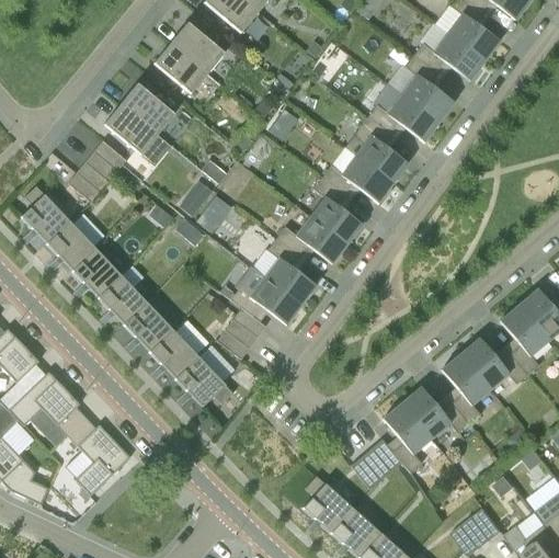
[(205,0),(204,1),(241,32),(258,11),(244,0),(205,0)]
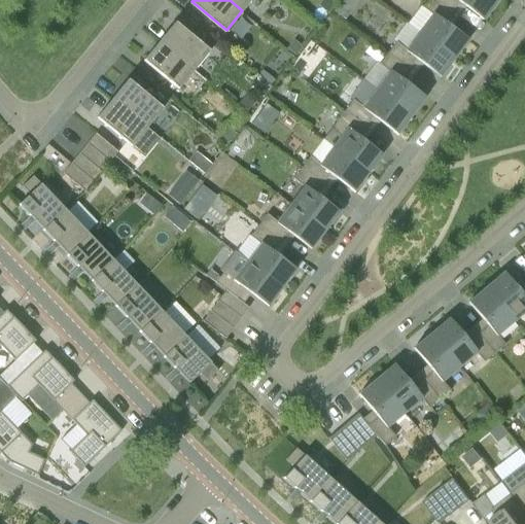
[(230,0),(242,10),(250,0),(230,0)]
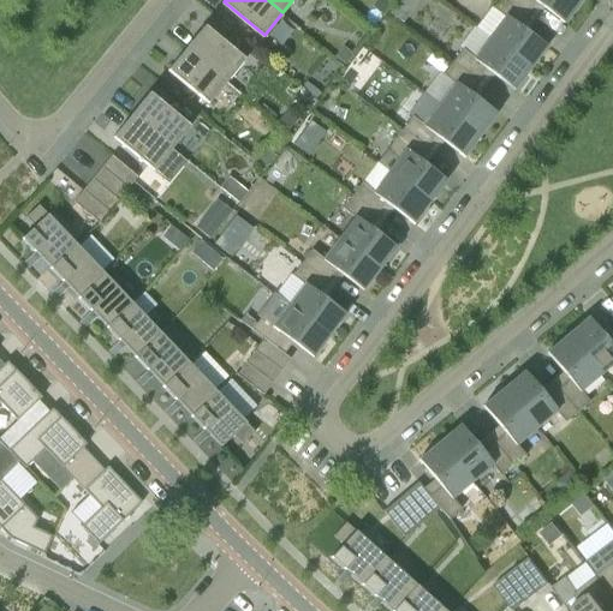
[(376,0),(375,3),(386,11),(394,0),(376,0)]
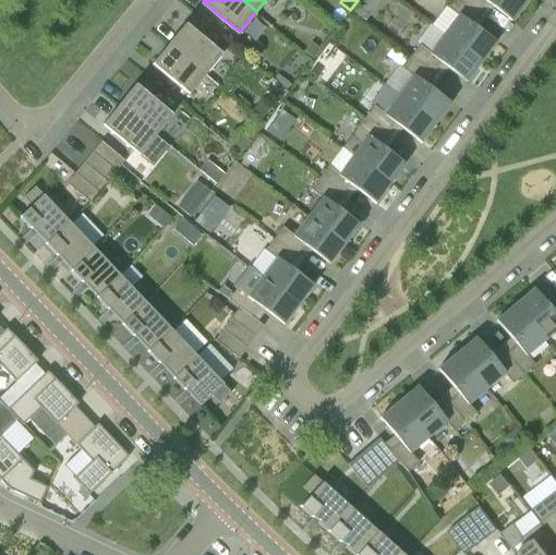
[(480,10),(466,0),(452,0),(449,5),(460,13),(446,32),(483,60),(497,39),(472,21),(480,10)]
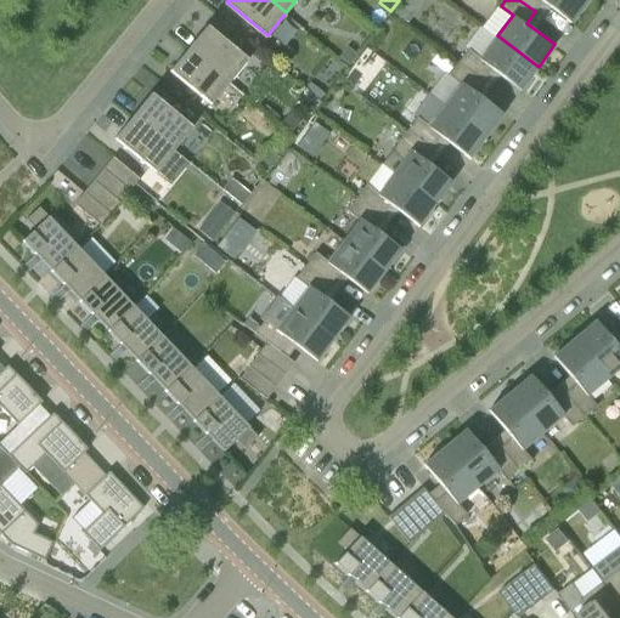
[(519,0),(535,11),(544,0),(546,0),(573,21),(589,0),(519,0)]
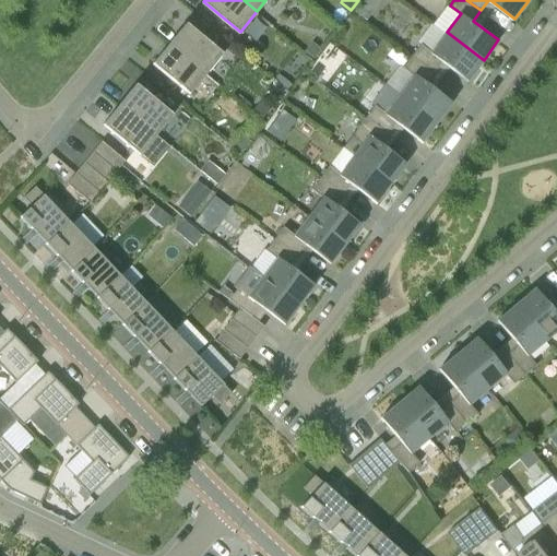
[(356,10),(368,19),(375,9),(363,1),(356,10)]
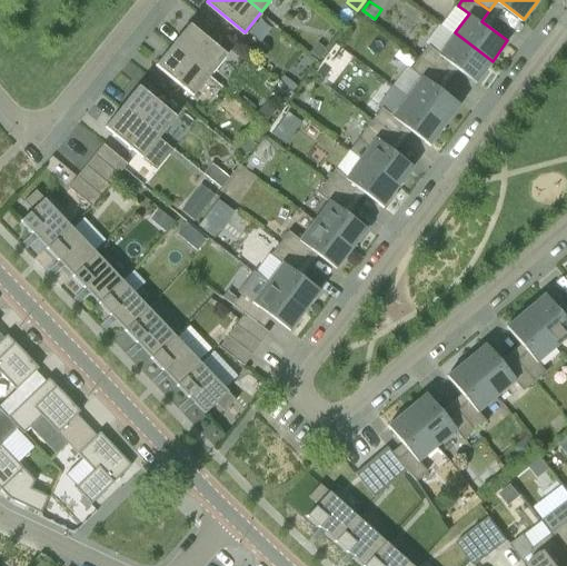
[(181,32),(183,35),(176,43),(211,73),(228,52),(192,23),(188,28),(186,27),(181,32)]
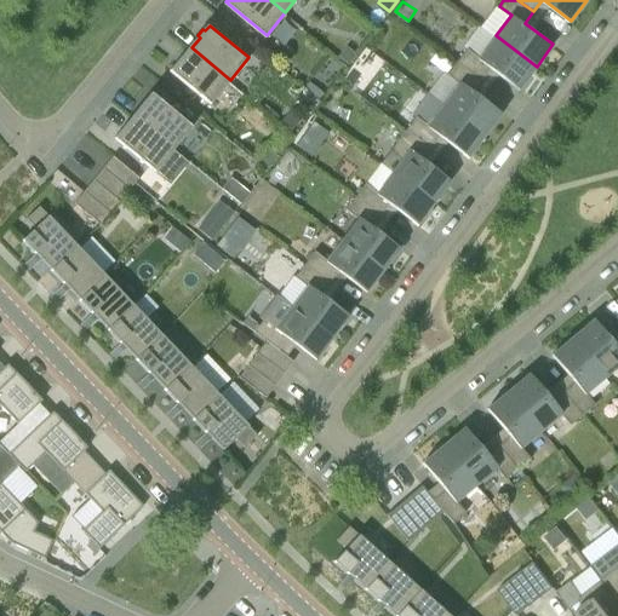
[(537,67),(496,35),(480,56),(468,47),(458,59),(484,78),(492,67),(520,88),(537,67)]
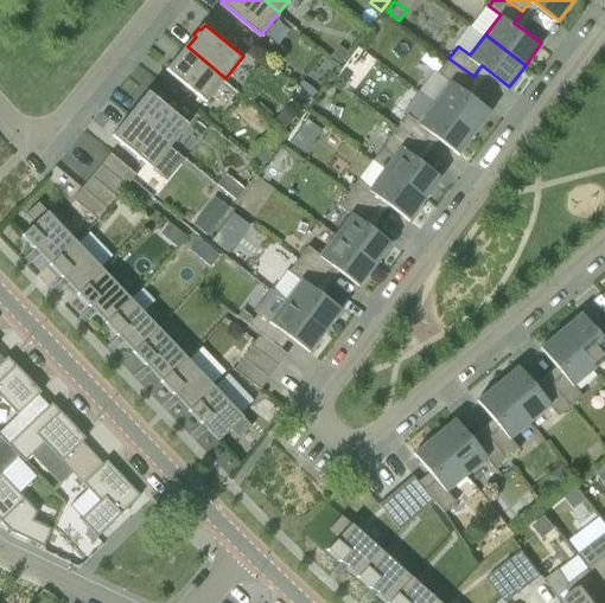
[(350,51),(341,43),(332,53),(342,62),(350,51)]
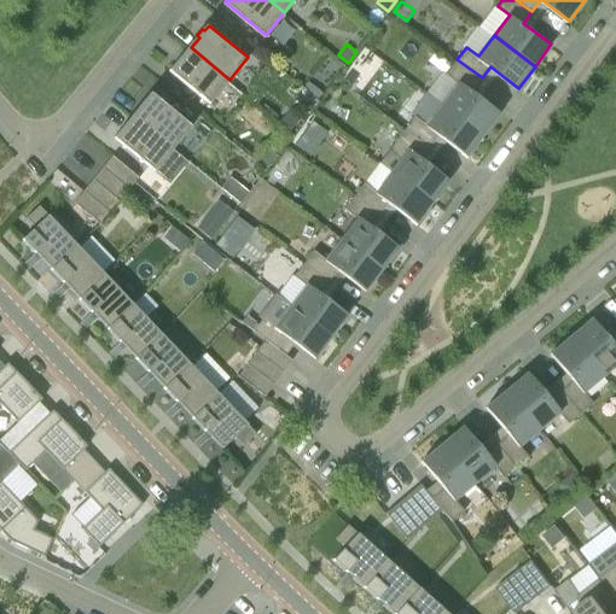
[(170,69),(211,101),(230,80),(191,47),(176,64),(175,62),(170,69)]
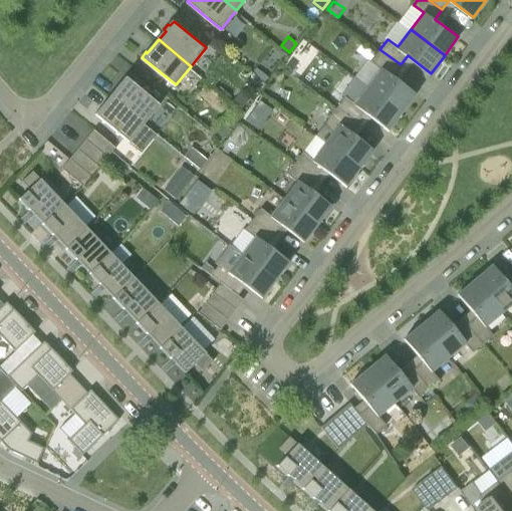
[(364,41),(358,49),(372,60),(378,51),(364,41)]
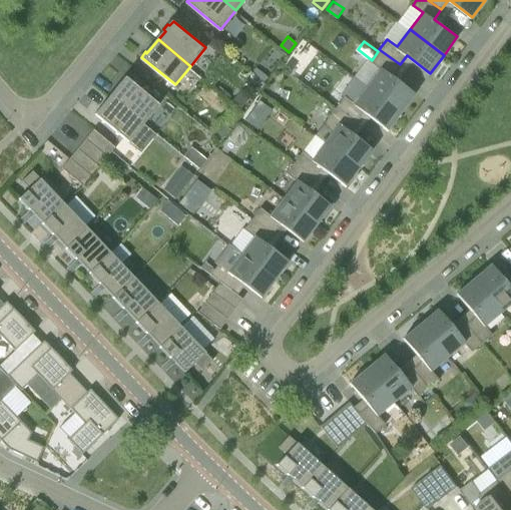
[(400,64),(379,49),(378,51),(372,60),(371,60),(381,67),(368,85),(402,111),(416,92),(392,74),(400,64)]
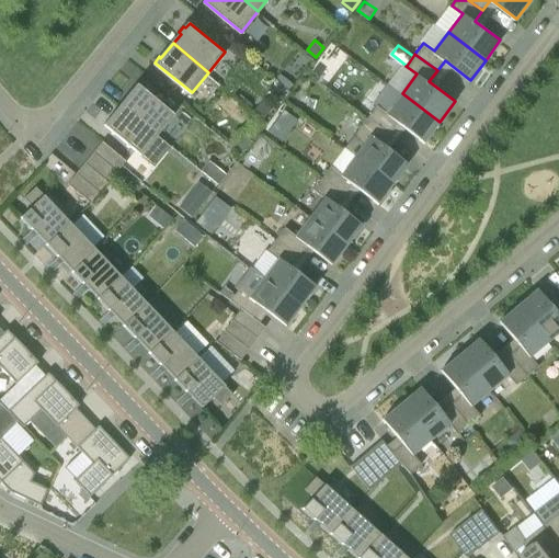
[(128,93),(130,94),(123,104),(158,134),(174,113),(139,83),(135,89),(133,88),(128,93)]
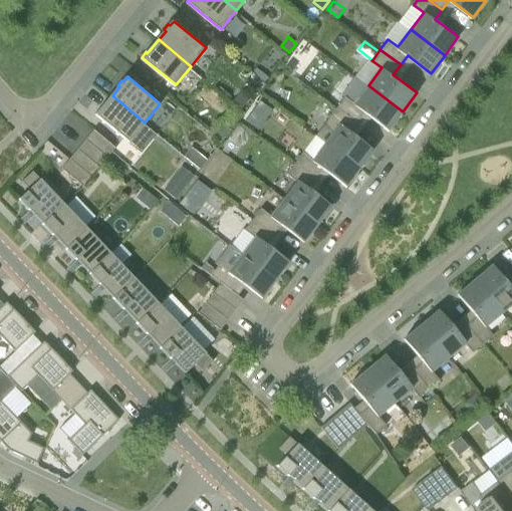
[(403,111),(368,85),(355,102),(346,95),(337,106),(358,121),(365,111),(389,129),(403,111)]
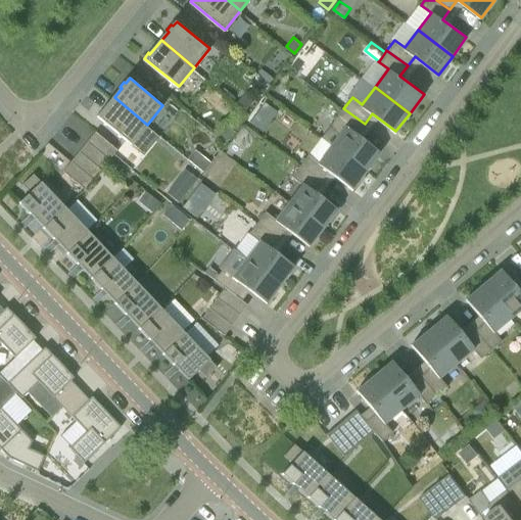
[(246,108),(255,98),(246,90),(237,101),(246,108)]
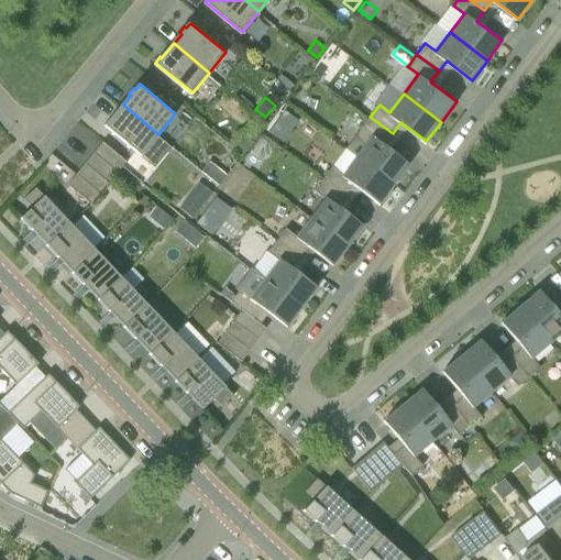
[(142,154),(158,134),(123,105),(111,119),(109,118),(105,123),(142,154)]
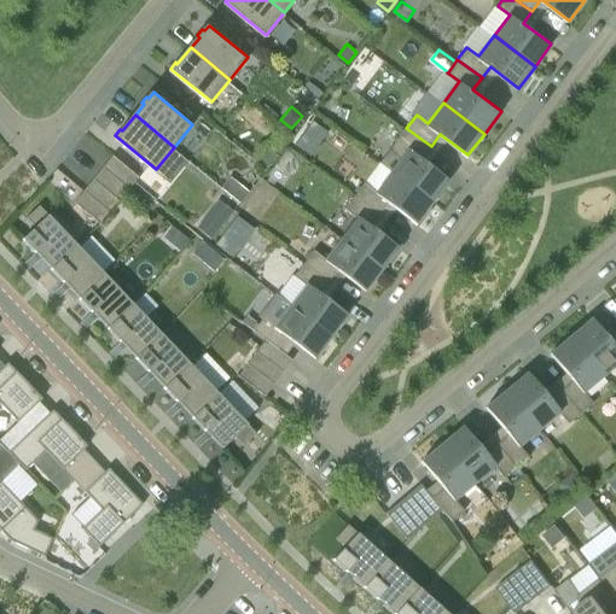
[(431,146),(406,128),(391,147),(402,158),(393,170),(434,200),(451,179),(422,157),(431,146)]
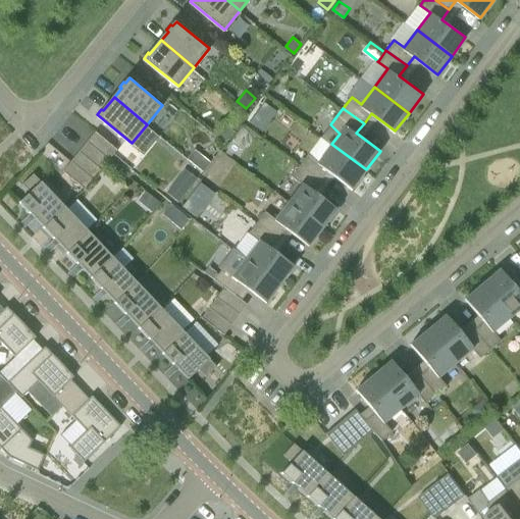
[(217,133),(227,140),(236,128),(226,121),(217,133)]
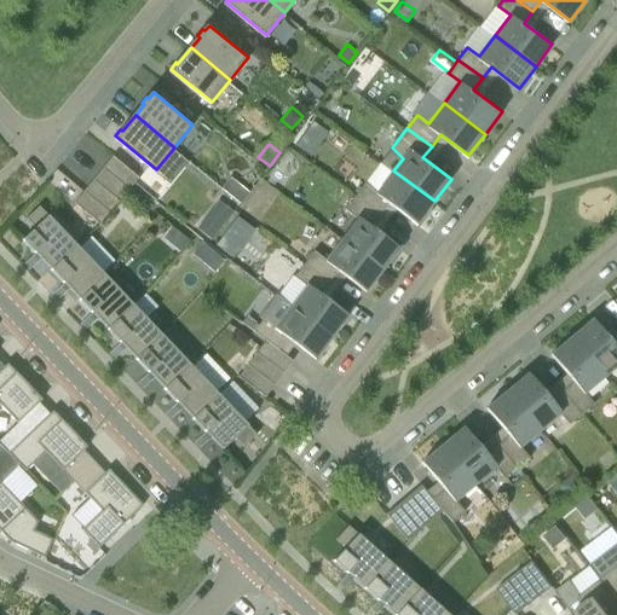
[(114,154),(104,166),(131,187),(140,175),(114,154)]
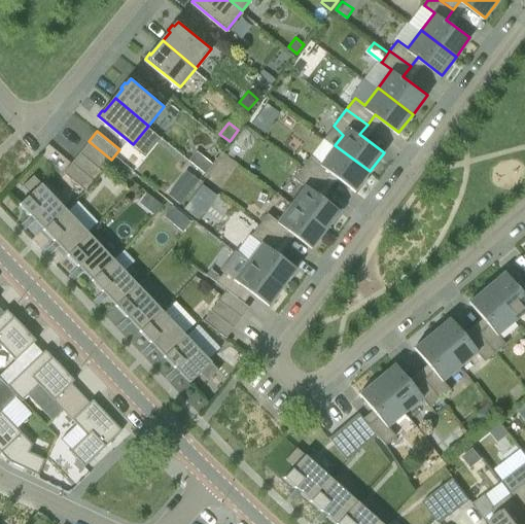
[(111,160),(89,141),(80,151),(103,169),(111,160)]
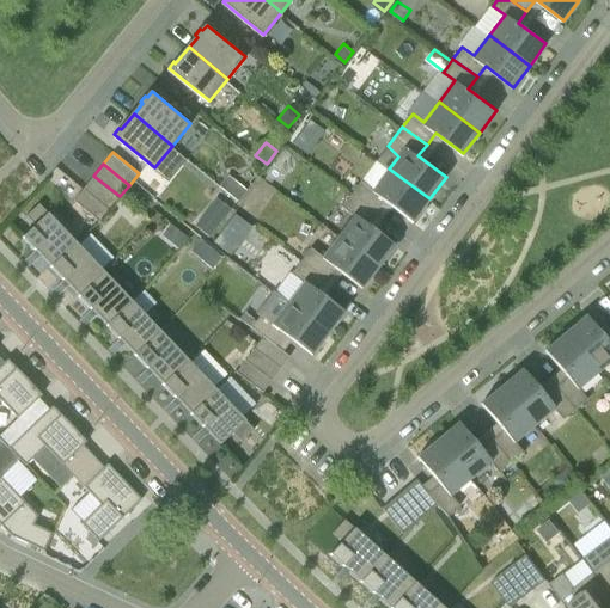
[(429,198),(389,169),(373,188),(363,179),(352,192),(377,210),(385,198),(414,220),(429,198)]
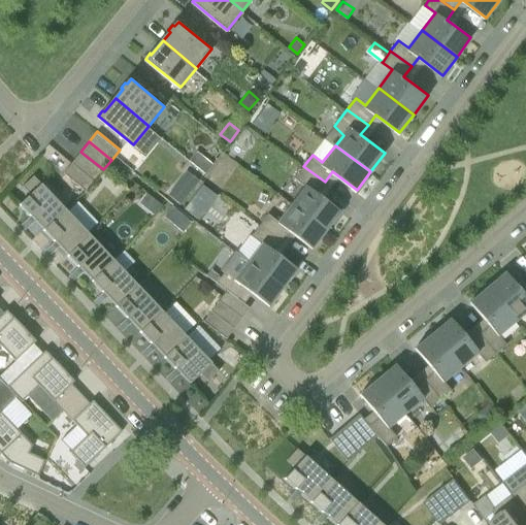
[(206,171),(212,163),(197,150),(190,158),(206,171)]
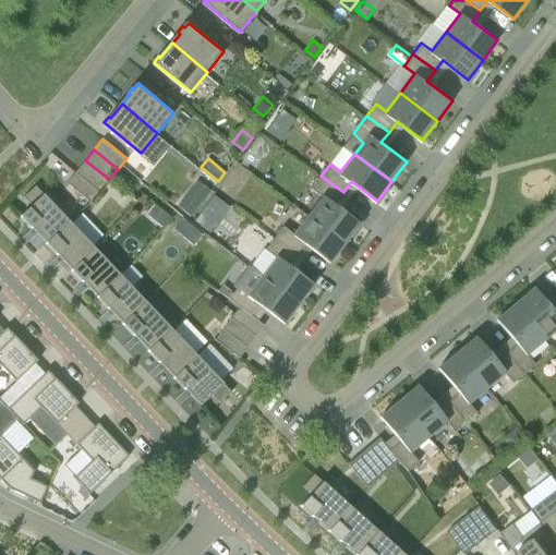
[(109,179),(85,160),(76,170),(100,190),(109,179)]
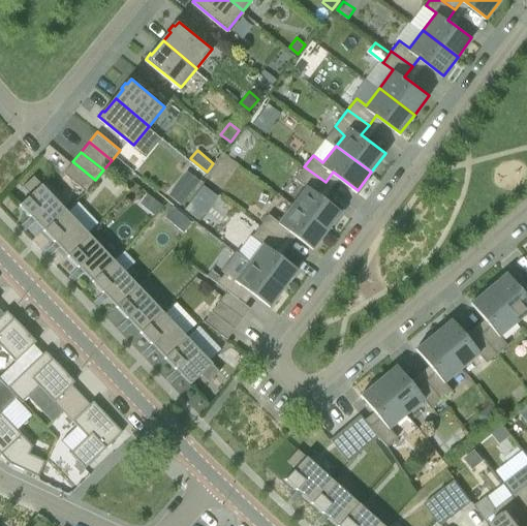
[(95,180),(72,161),(65,172),(87,190),(95,180)]
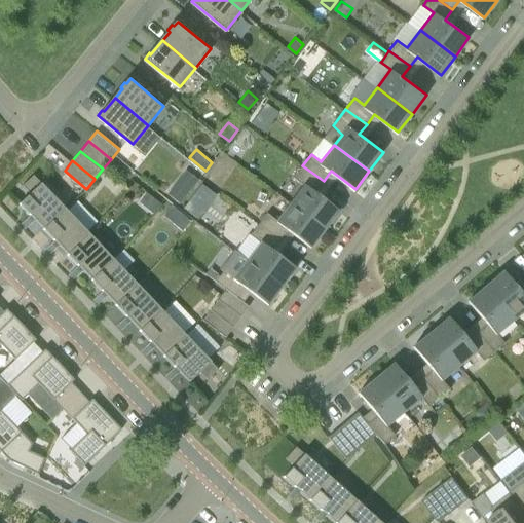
[(324,181),(302,165),(295,176),(304,184),(291,201),(326,228),(340,209),(316,191),(324,181)]
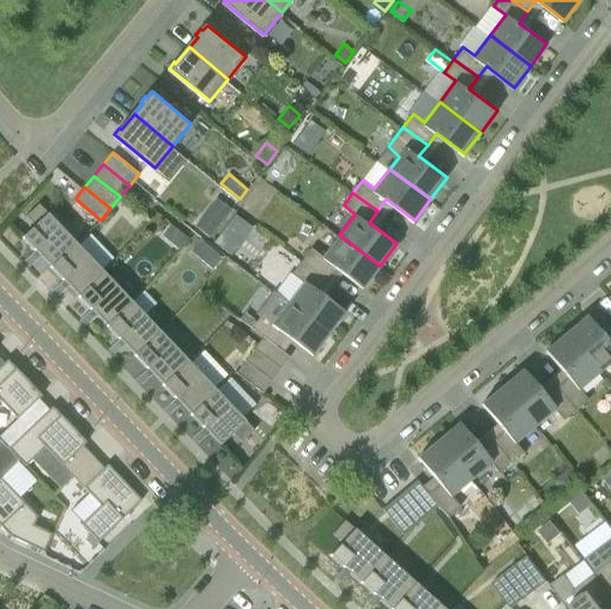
[(52,265),(77,241),(41,202),(28,214),(36,223),(24,235),(36,249),(37,248),(52,265)]
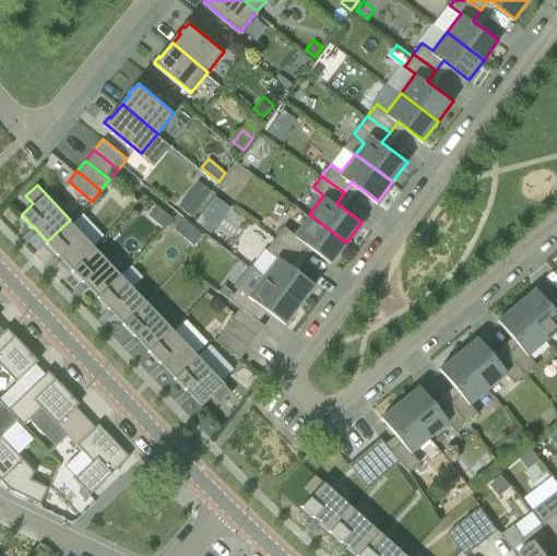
[(179,204),(192,215),(202,202),(189,192),(179,204)]
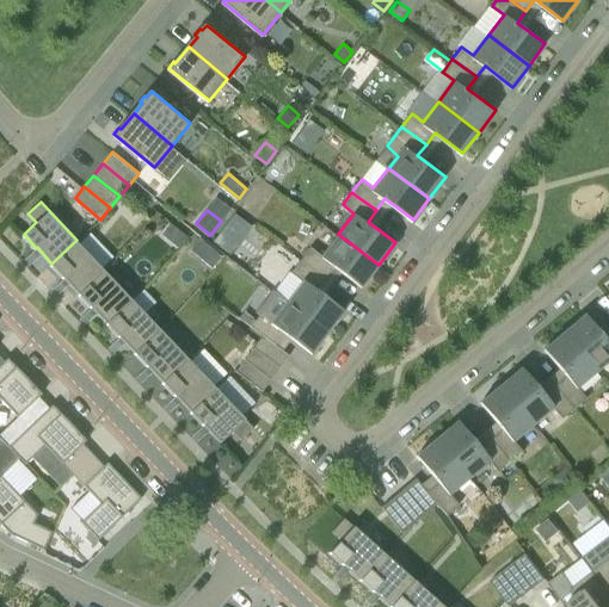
[(215,240),(228,249),(235,240),(222,230),(215,240)]
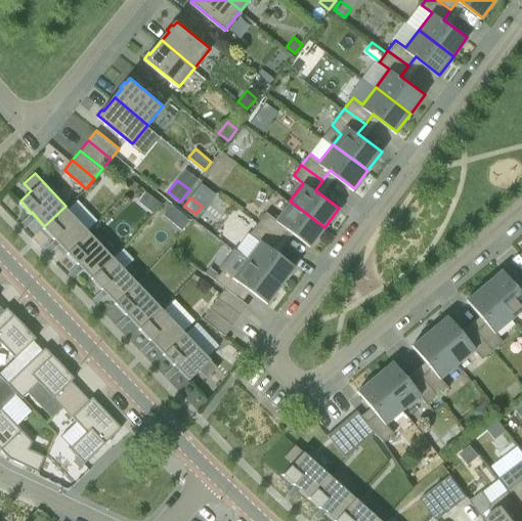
[(324,227),(290,201),(277,218),(267,211),(259,222),(279,237),(287,227),(311,246),(324,227)]
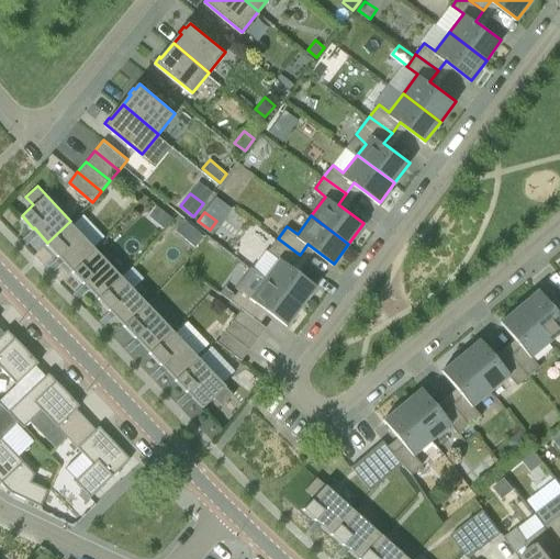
[(74,269),(97,247),(70,221),(47,243),(59,255),(74,269)]
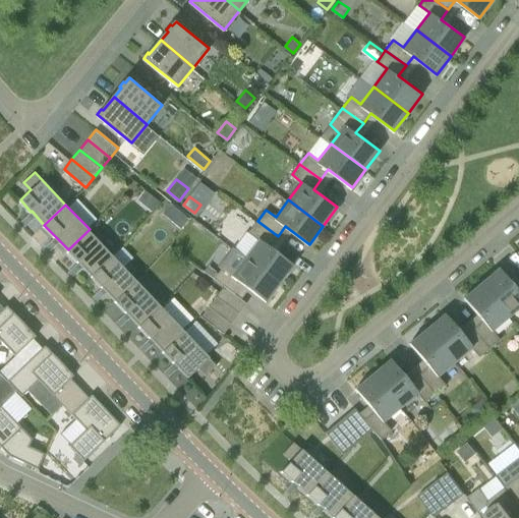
[(181,210),(173,220),(182,226),(190,216),(181,210)]
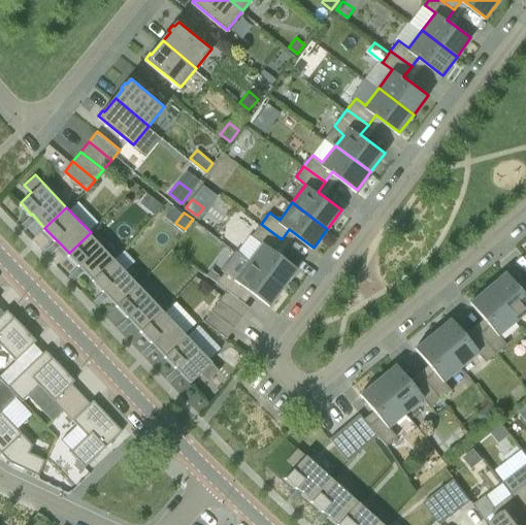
[(282,239),(261,224),(253,234),(262,241),(249,260),(285,287),(298,267),(274,250),(282,239)]
